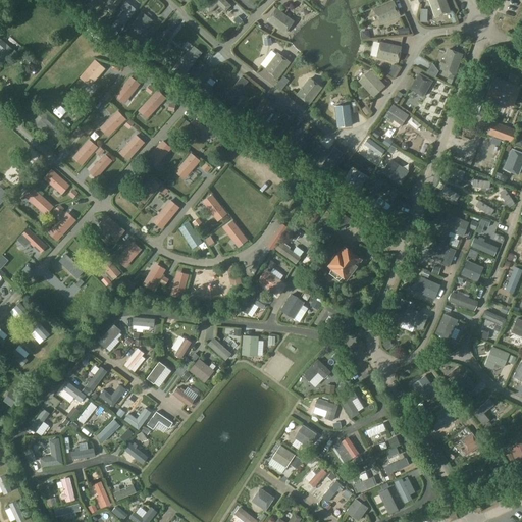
[(109,0),(108,0),(106,4),(108,5),(107,7),(113,11),(121,0),(111,0),(111,1),(109,0)]
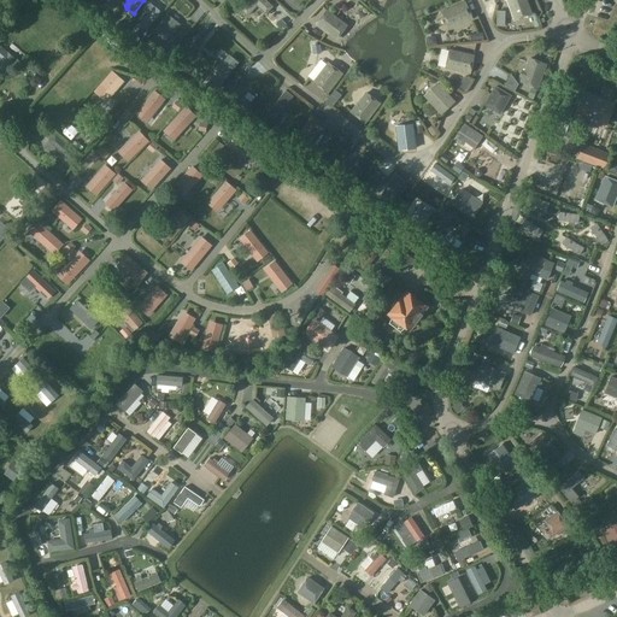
[(265,13),(271,6),(264,0),(248,0),(241,9),(247,15),(257,5),(265,13)]
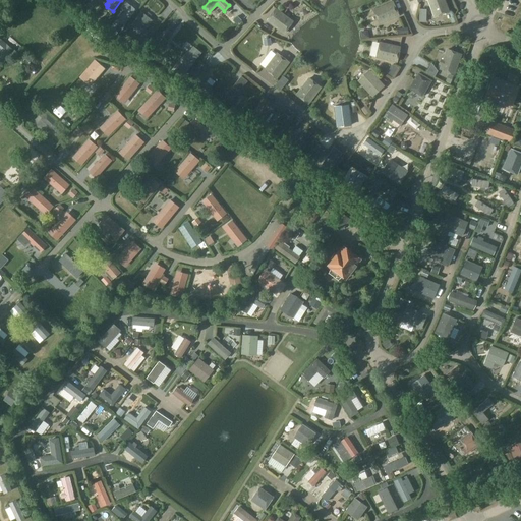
[(429,0),(436,15),(449,10),(445,0),(429,0)]
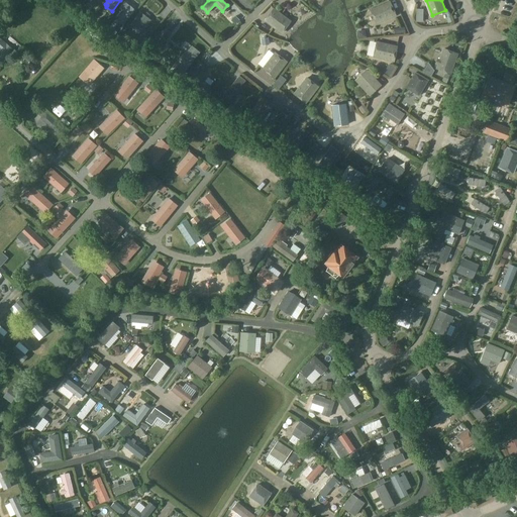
[(377,24),(396,16),(390,1),(370,10),(377,24)]
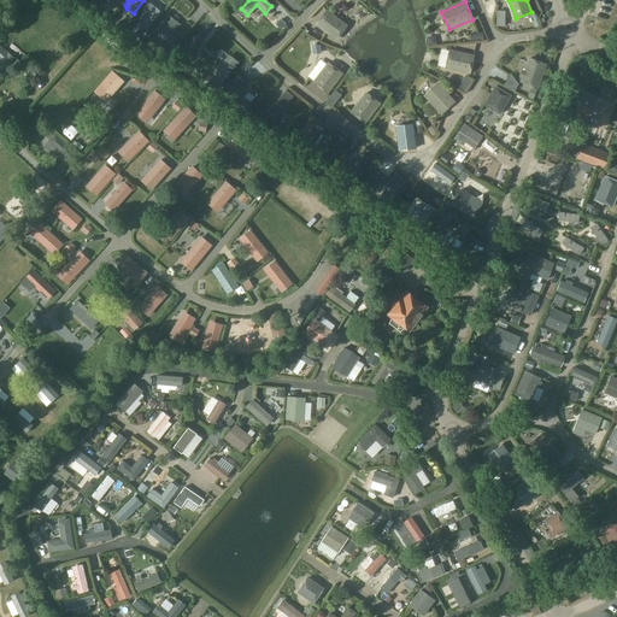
[(113,19),(118,15),(112,7),(107,12),(113,19)]
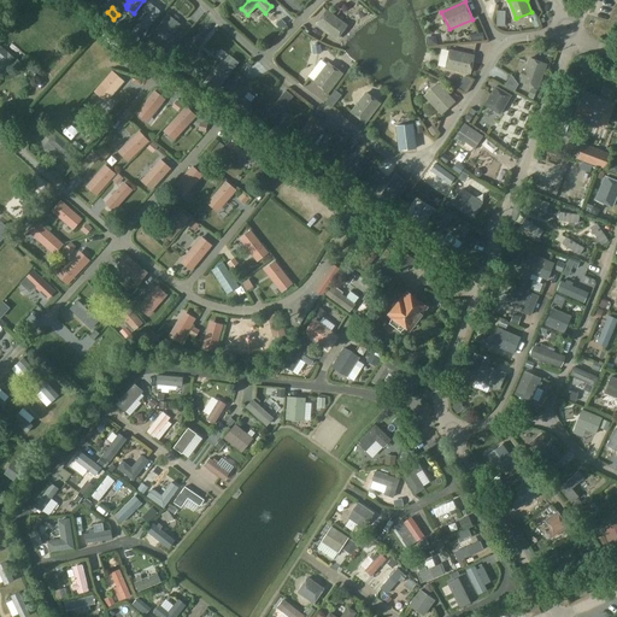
[(336,39),(347,24),(328,10),(317,23),(336,39)]
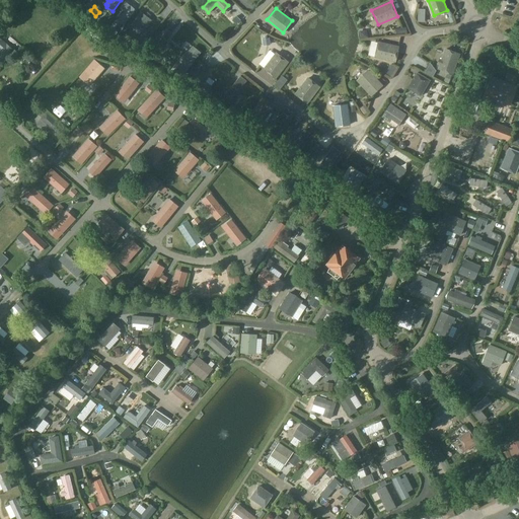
[(144,31),(153,19),(141,10),(132,21),(144,31)]
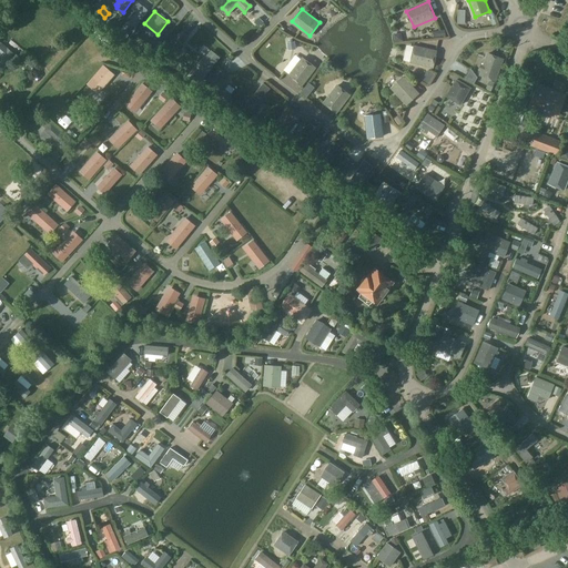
[(246,22),(253,27),(256,21),(250,17),(246,22)]
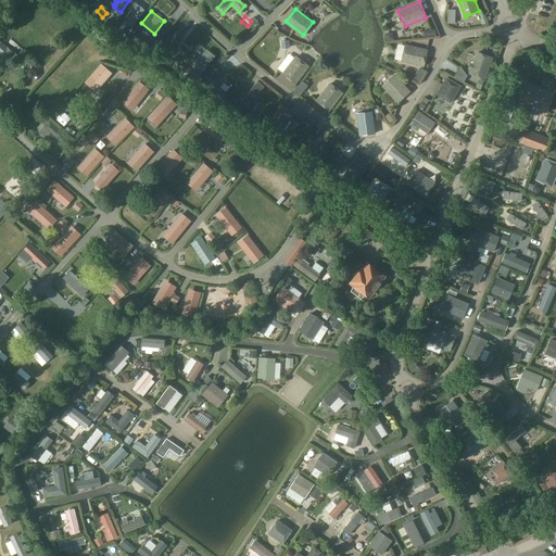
[(0,53),(7,60),(13,52),(0,40),(0,53)]
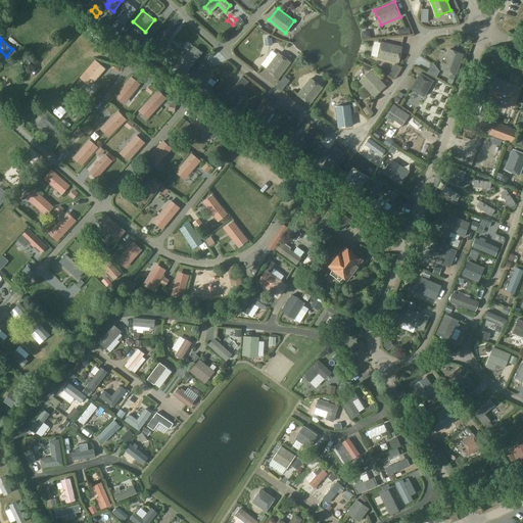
[(398,62),(402,47),(381,42),(377,58),(398,62)]
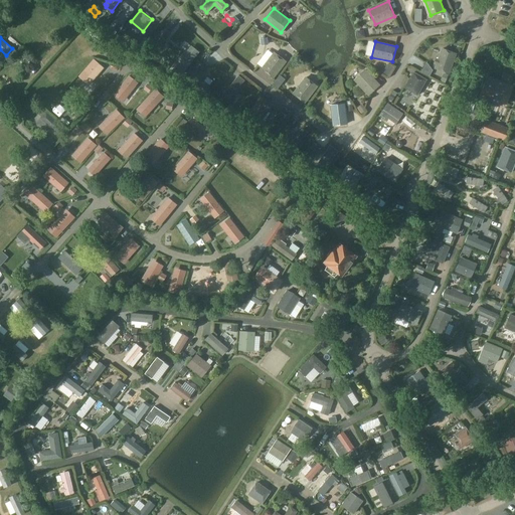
[(191,46),(173,69),(180,74),(198,52),(191,46)]
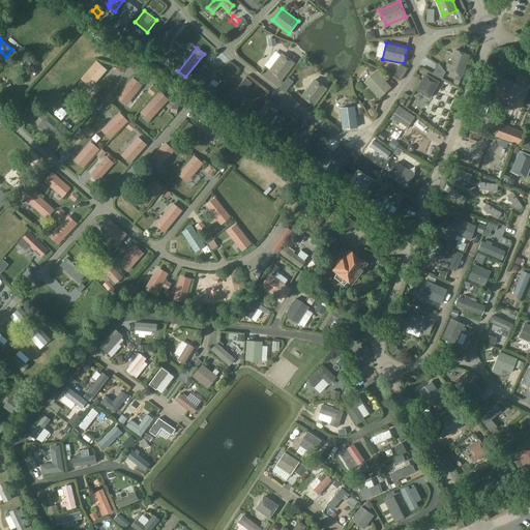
[(375,64),(381,65),(384,51),(378,50),(375,64)]
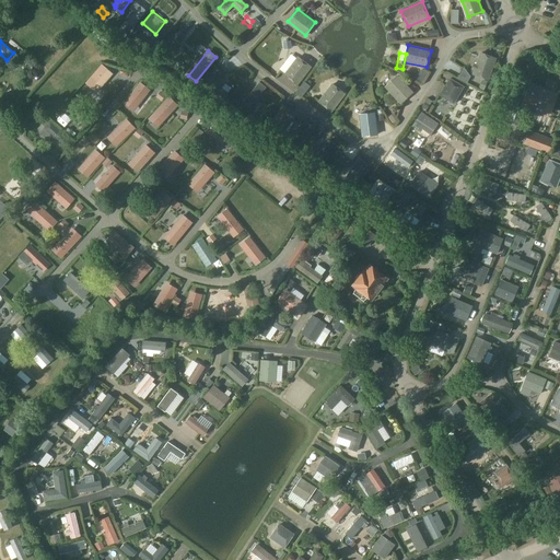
[(489,80),(497,58),(480,53),(473,74),(489,80)]
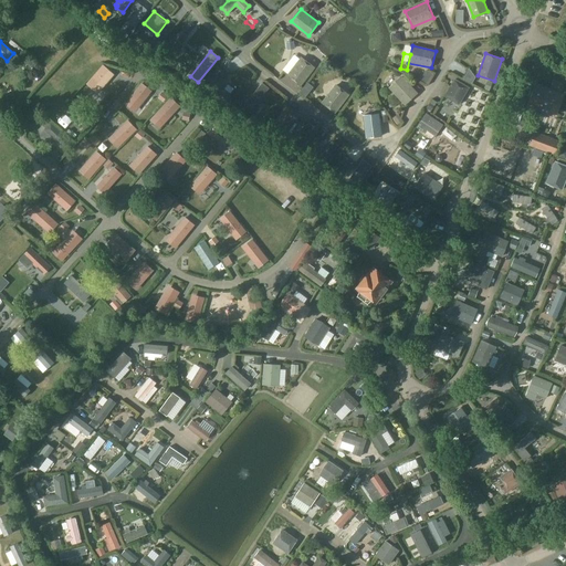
[(301,86),(314,67),(301,58),(286,75),(301,86)]
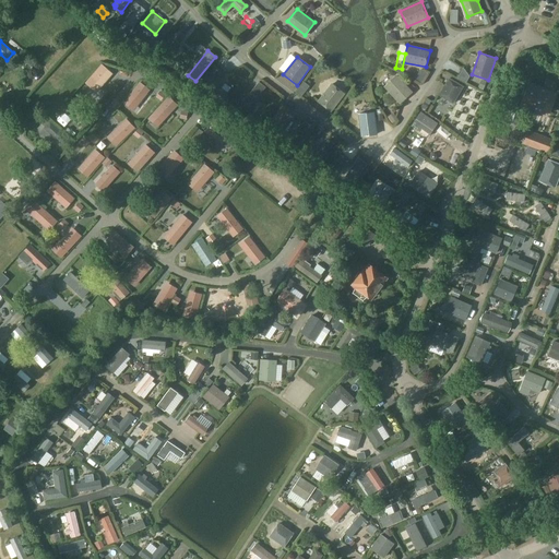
[(96,93),(113,74),(102,64),(85,83),(96,93)]
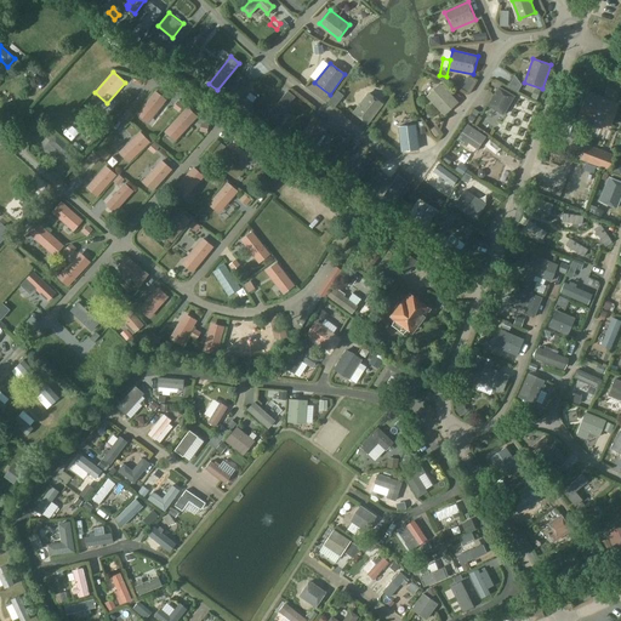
[(241,93),(249,84),(241,78),(228,96),(248,110),(254,103),(241,93)]
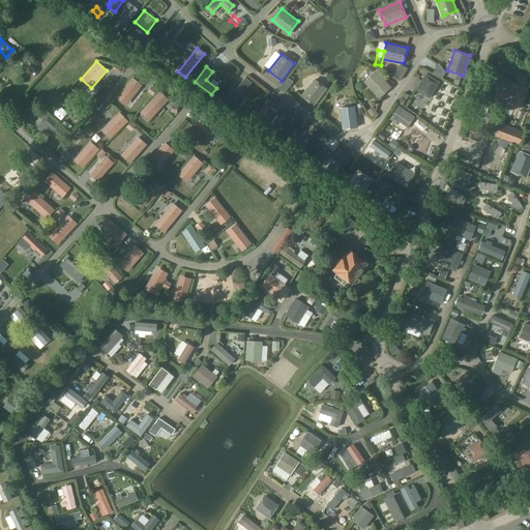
[(379,98),(390,87),(376,71),(364,83),(379,98)]
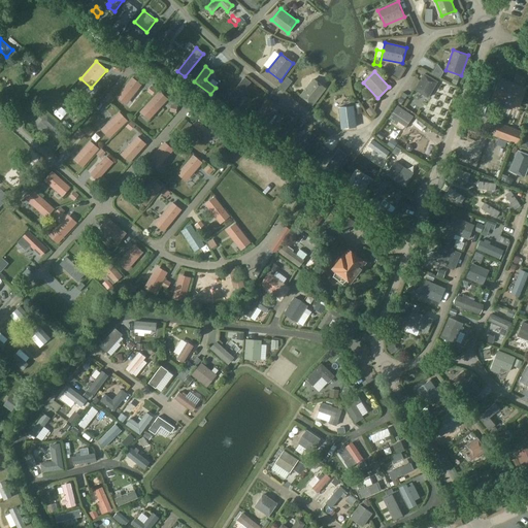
[(424,74),(415,90),(428,97),(436,81),(424,74)]
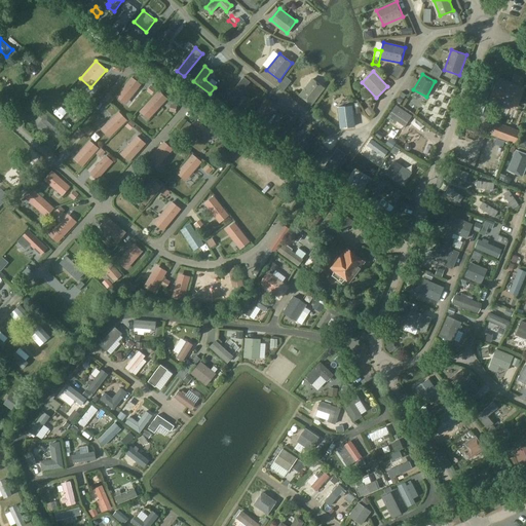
[(388,82),(395,85),(398,79),(392,75),(388,82)]
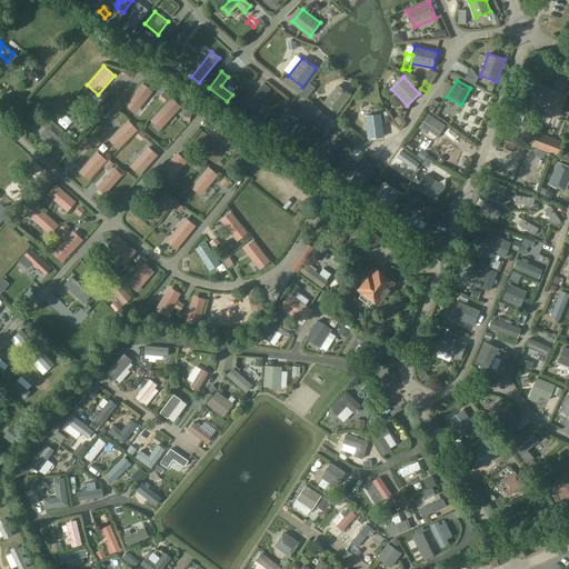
[(142,83),(126,105),(136,112),(152,91),(142,83)]
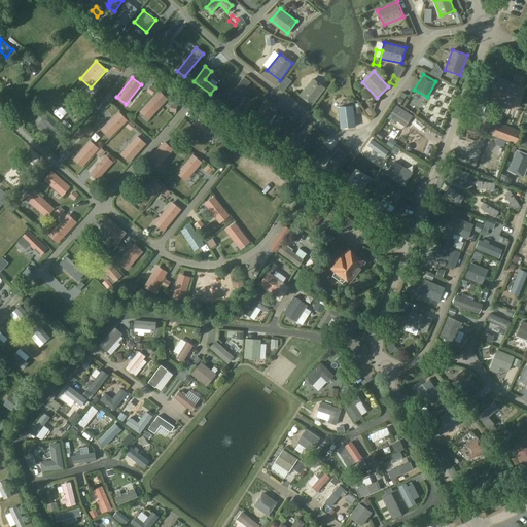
[(312,104),(324,88),(313,78),(301,95),(312,104)]
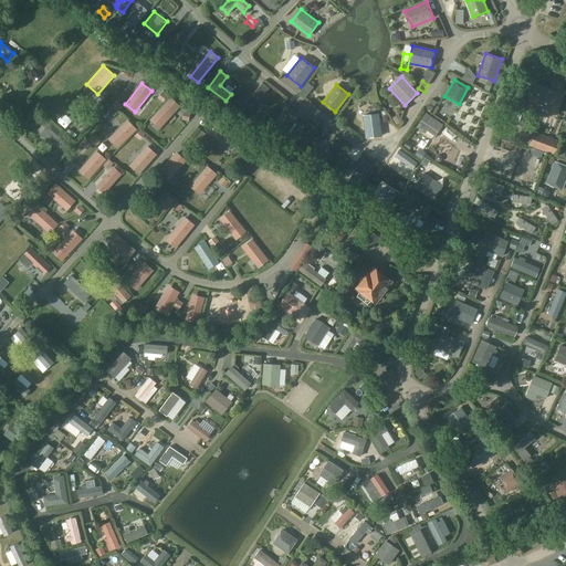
[(556,114),(564,94),(536,84),(528,104),(556,114)]
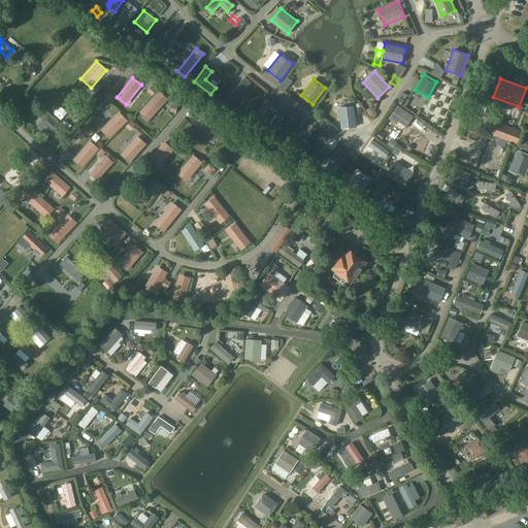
[(244,81),(225,106),(233,111),(252,88),(244,81)]
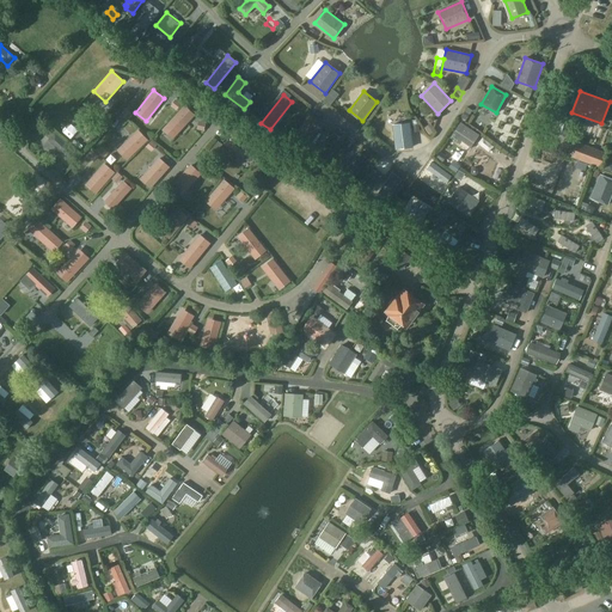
[(172,139),(195,115),(184,105),(163,130),(172,139)]
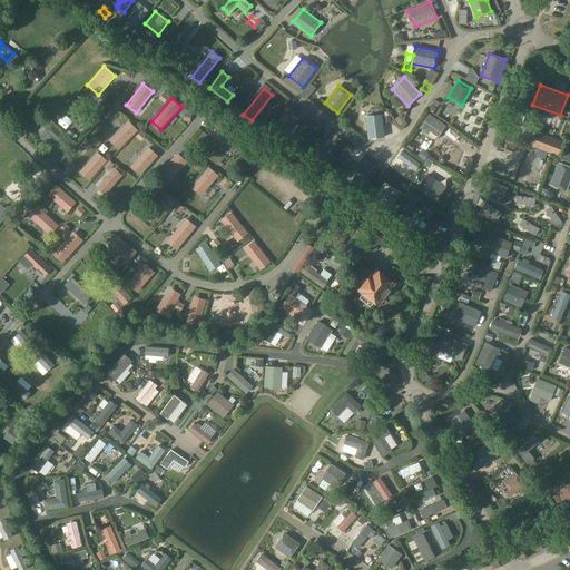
[(288,134),(301,115),(288,106),(275,125),(288,134)]
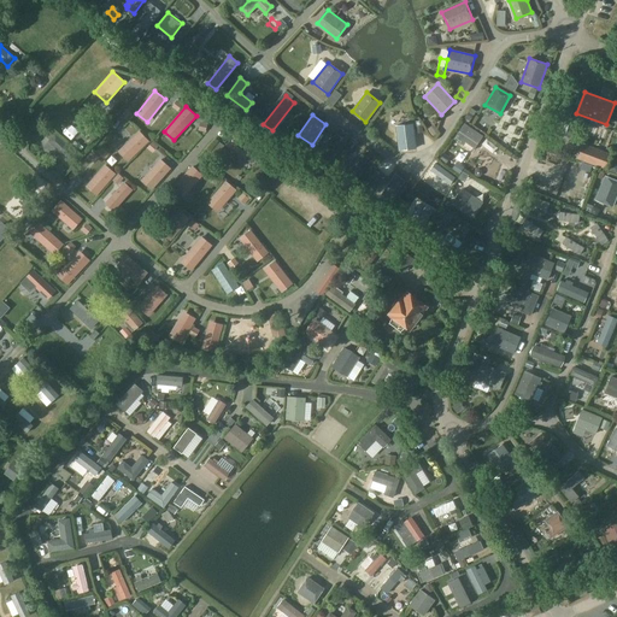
[(472,151),(483,135),(465,123),(454,137),(472,151)]
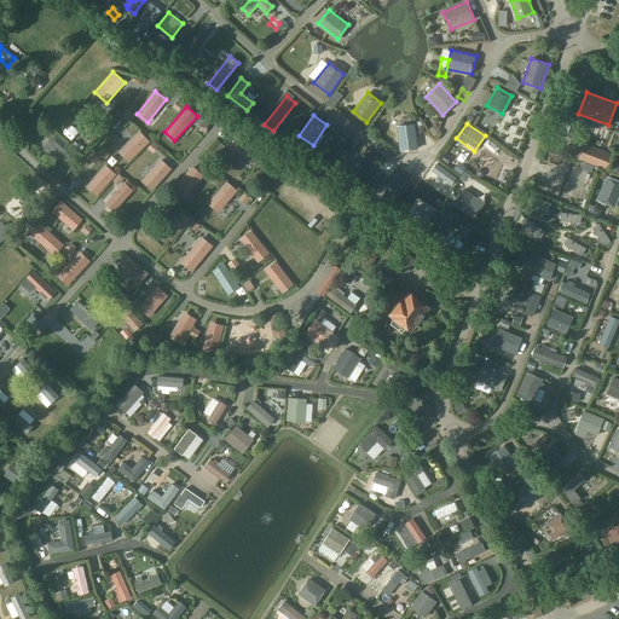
[(415,125),(397,127),(400,151),(417,149),(415,125)]
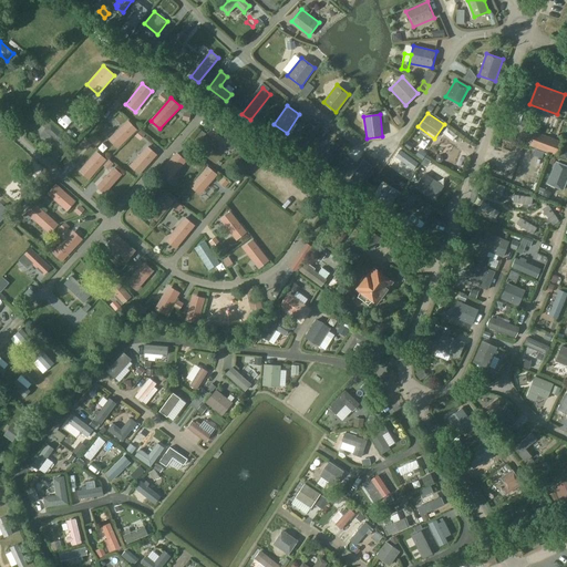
[(232,150),(241,136),(218,119),(207,133),(232,150)]
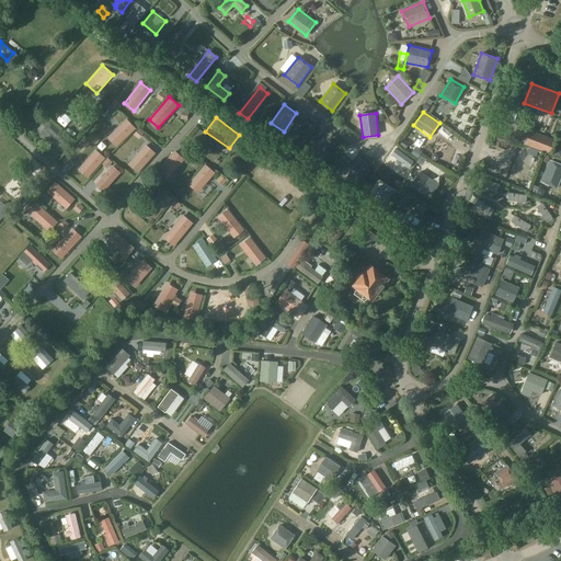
[(116,147),(136,128),(127,119),(107,137),(116,147)]
